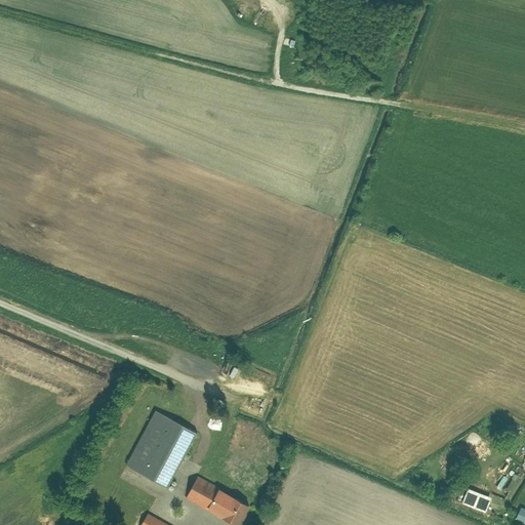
[(198,434),(156,411),(127,465),(168,489),(198,434)]
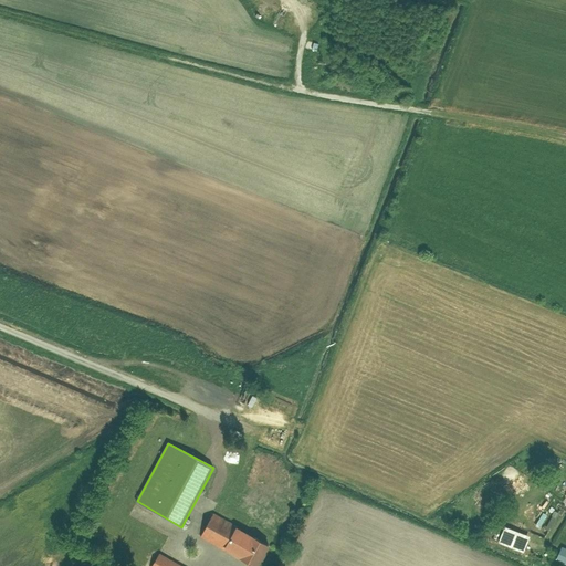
[(215,515),(201,537),(251,565),(260,565),(272,547),(215,515)]
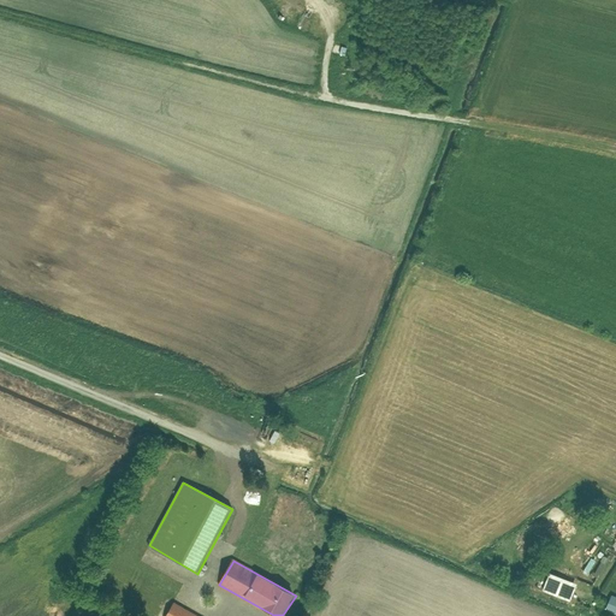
[(597,576),(603,564),(599,562),(592,574),(597,576)]
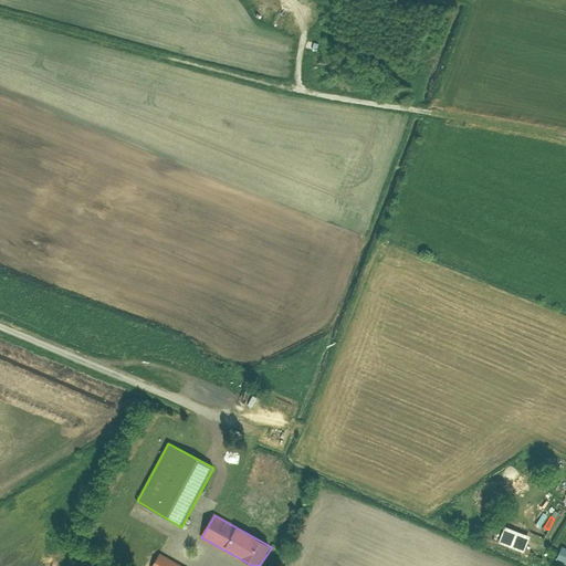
[(565,547),(561,545),(555,559),(565,564),(565,547)]
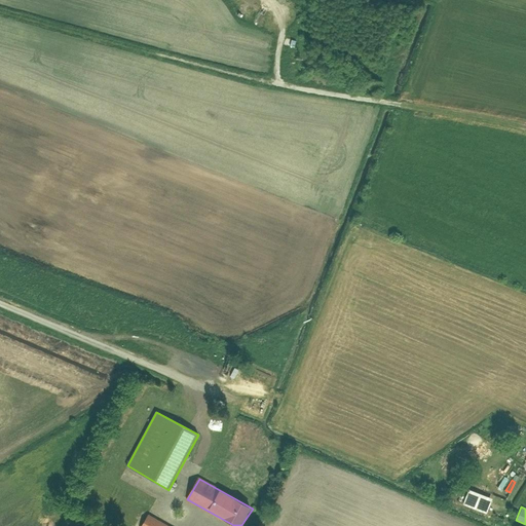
[(168,525),(150,515),(143,525),(168,525)]
